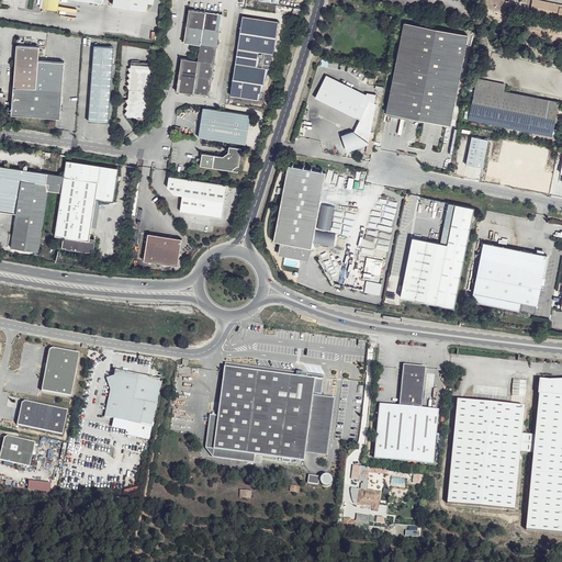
[(59,0),(43,0),(43,8),(58,10),(59,0)]
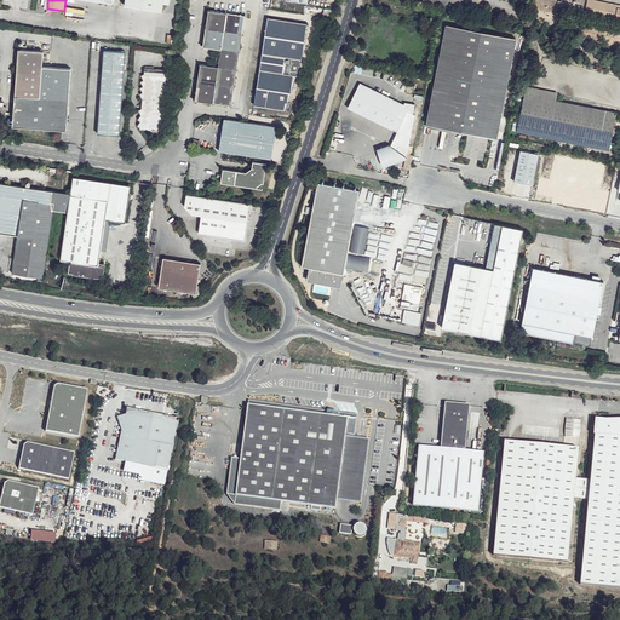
[(126,0),(126,6),(164,11),(165,4),(171,5),(171,0),(126,0)]
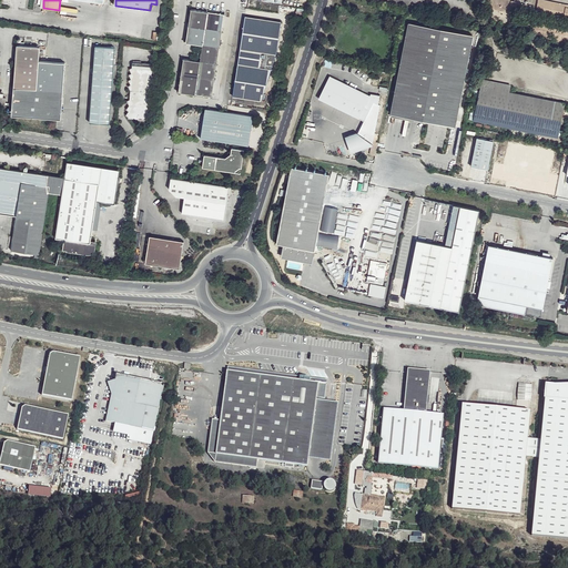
[(511,0),(509,0),(494,0),(495,0),(493,17),(492,19),(508,23),(511,0)]
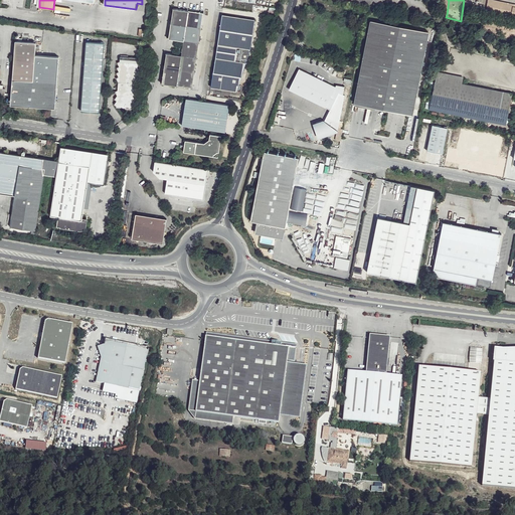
[(461,21),(480,25),(481,21),(465,17),(465,15),(464,15),(465,5),(483,9),(484,5),(464,0),(461,21)]
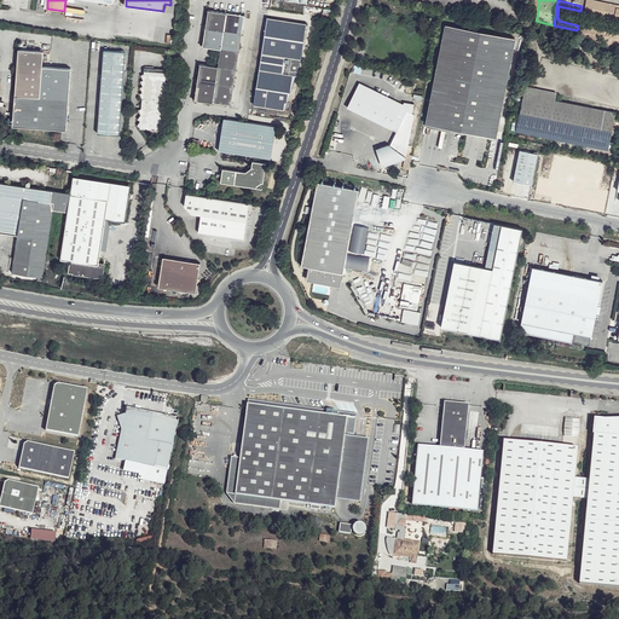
[(618,4),(600,0),(586,0),(584,11),(618,18),(618,4)]
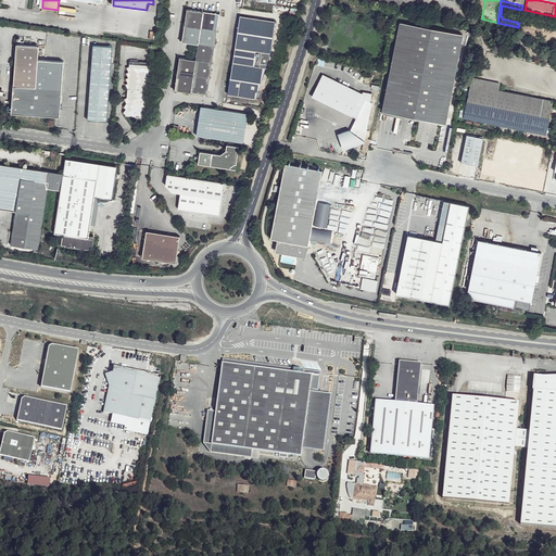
[(174,90),(206,95),(220,14),(187,9),(181,41),(198,45),(194,61),(179,58),(174,90)]
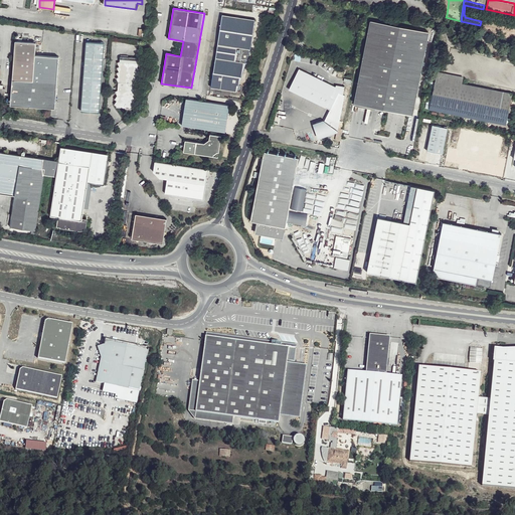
[(250,48),(254,19),(222,14),(214,70),(212,72),(213,75),(211,87),(236,90),(250,48)]
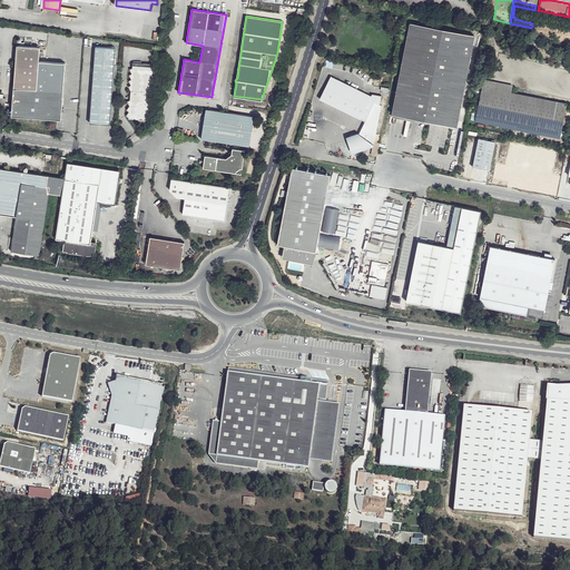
[(473,35),(411,22),(400,75),(392,114),(454,127),(473,35)]
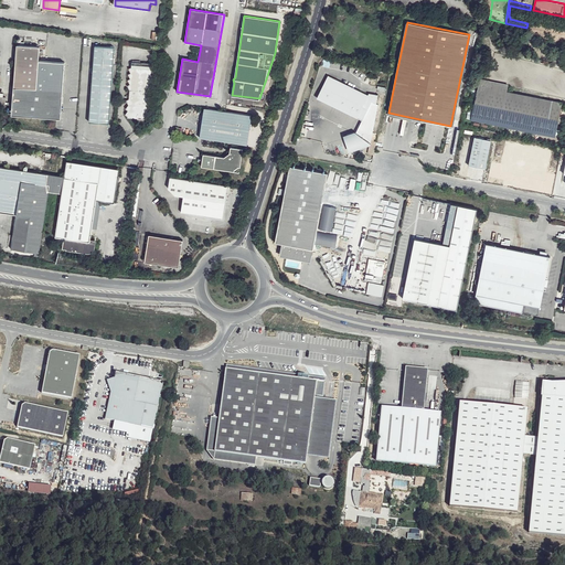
[(529,28),(564,35),(564,30),(530,23),(529,28)]
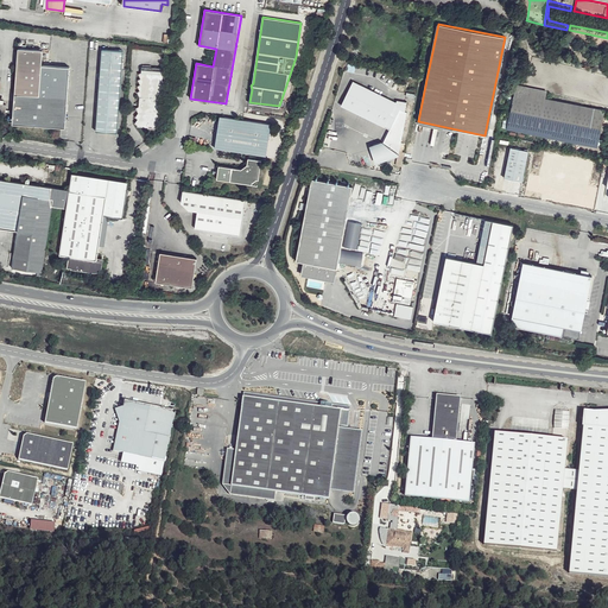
[(568,36),(607,44),(607,38),(569,30),(568,36)]
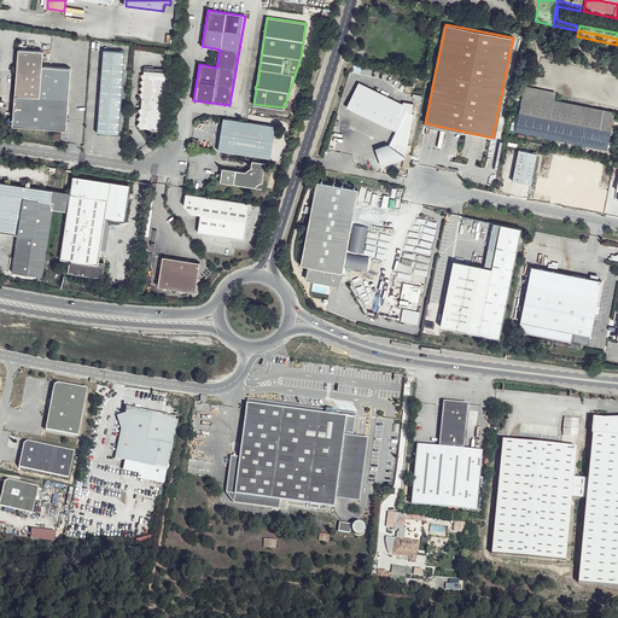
[(617,47),(617,45),(577,36),(576,40),(617,47)]
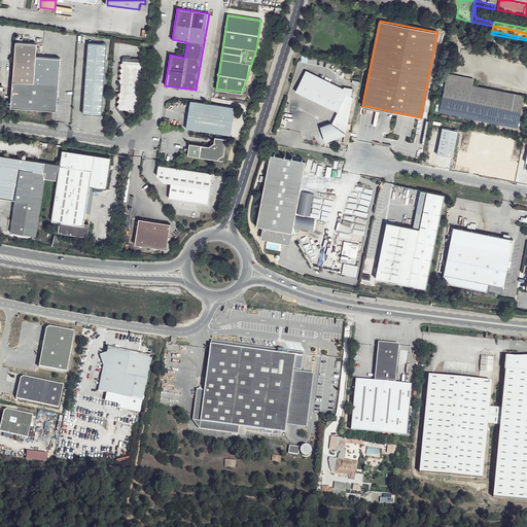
[(58,84),(34,83),(36,56),(36,44),(15,42),(10,107),(56,111),(58,84)]
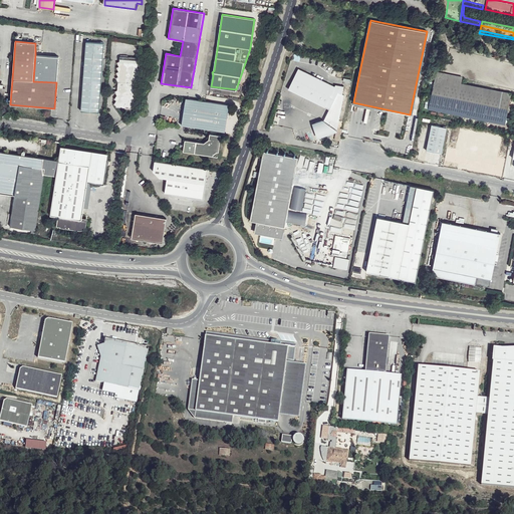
[(99,111),(103,42),(85,41),(81,110),(99,111)]
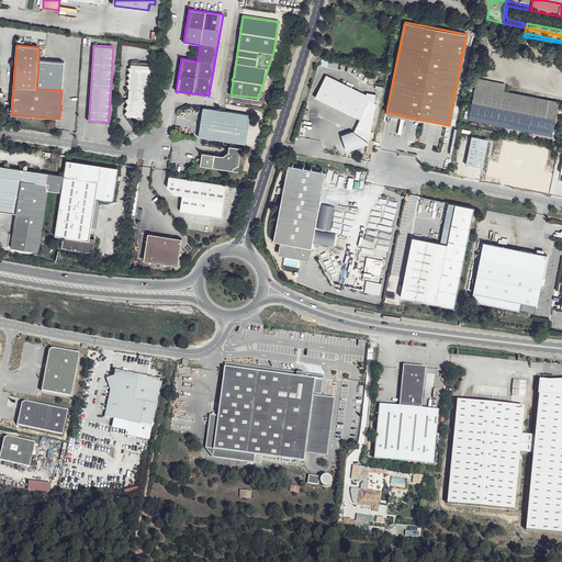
[(64,62),(38,59),(36,89),(62,90),(64,62)]
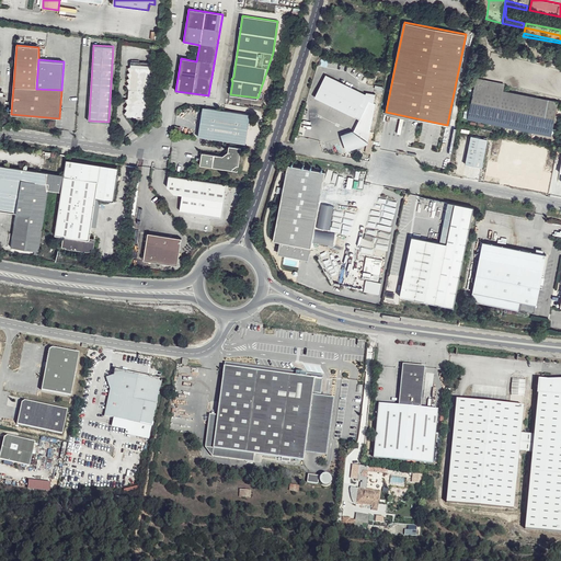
[(126,118),(145,119),(145,118),(148,116),(146,112),(149,111),(146,106),(149,105),(147,100),(147,91),(150,87),(148,86),(150,81),(148,80),(151,76),(149,73),(151,70),(149,68),(149,65),(130,63),(129,67),(127,69),(129,73),(126,75),(128,79),(126,80),(128,84),(125,86),(127,89),(127,99),(124,101),(127,105),(124,109),(126,111),(123,115),(126,116),(126,118)]
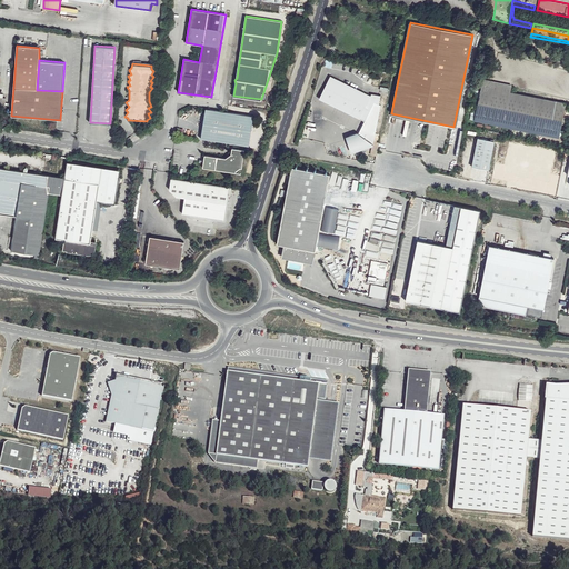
[(370,97),(330,77),(319,98),(363,120),(357,133),(349,137),(348,139),(351,151),(372,143),(380,105),(378,105),(379,96),(371,95),(370,97)]
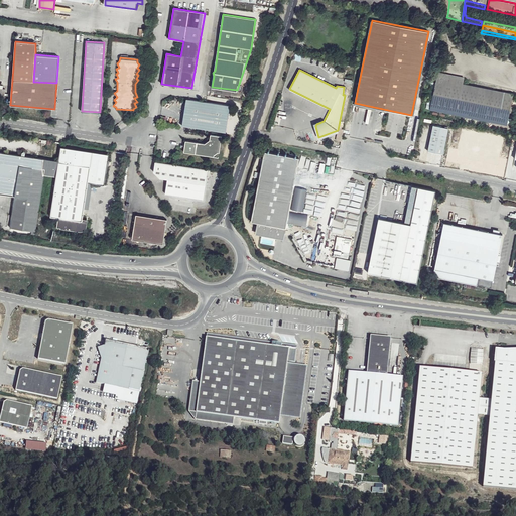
[(429,109),(506,124),(512,94),(462,84),(463,78),(437,73),(429,109)]
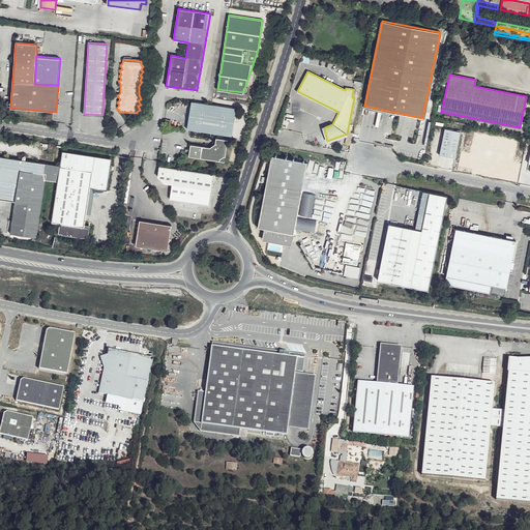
[(186,129),(232,137),(236,109),(192,101),(186,129)]
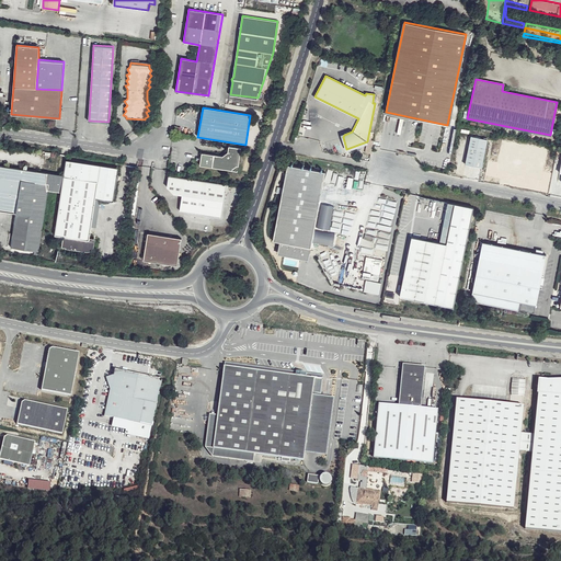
[(488,139),(470,136),(465,164),(481,168),(488,139)]
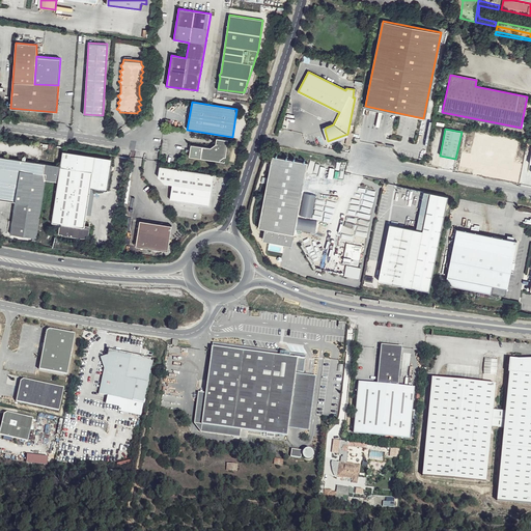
[(202,147),(201,156),(223,159),(224,158),(225,158),(228,141),(217,139),(216,147),(215,148),(202,147)]
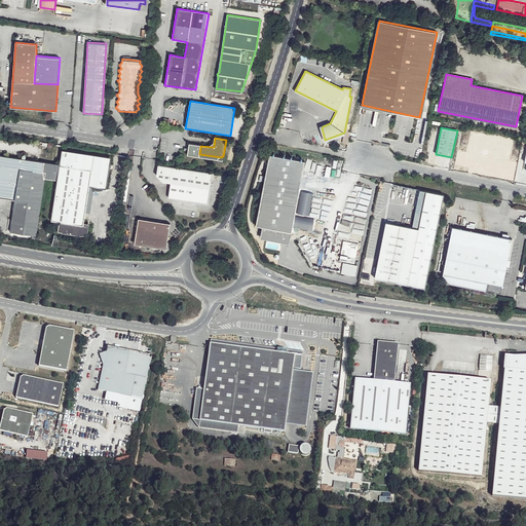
[(187,155),(199,157),(199,154),(200,146),(189,144),(187,155)]
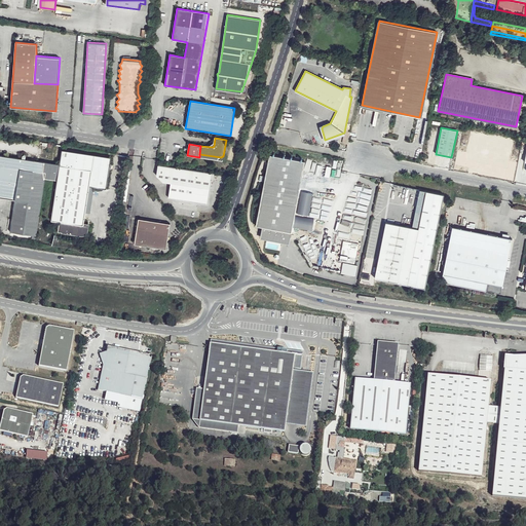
[(62,232),(65,233),(83,153),(63,150),(57,181),(50,221),(51,221),(54,222),(59,222),(58,232),(62,232)]
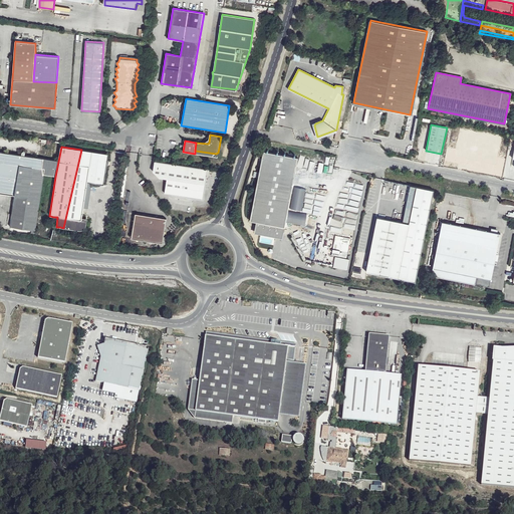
[(58,160),(25,155),(25,152),(24,150),(23,151),(22,155),(0,151),(0,193),(14,195),(9,227),(31,230),(30,233),(34,234),(34,230),(43,175),(55,177),(58,160)]
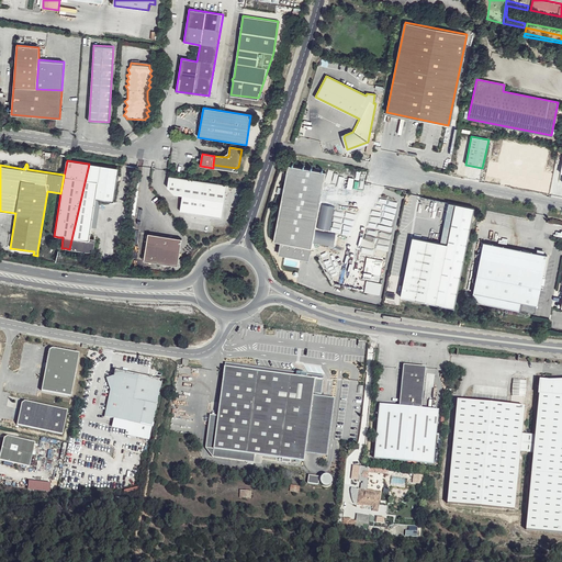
[(89,164),(69,249),(86,251),(87,242),(89,242),(89,238),(96,200),(113,202),(119,168),(89,164)]
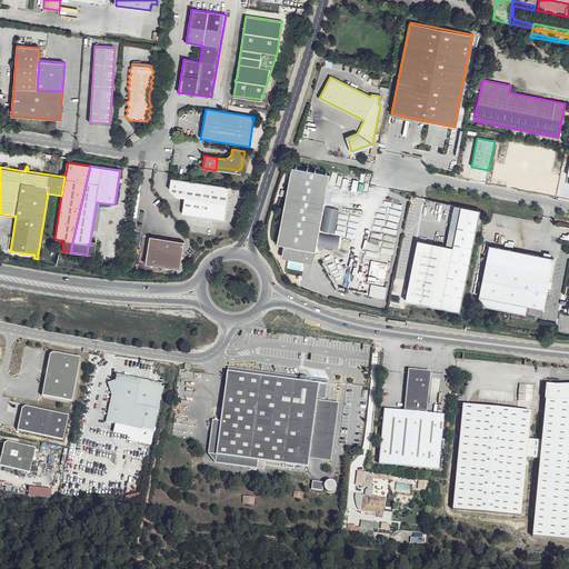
[(329,175),(291,167),(276,243),(283,246),(281,256),(310,261),(312,251),(315,251),(329,175)]
